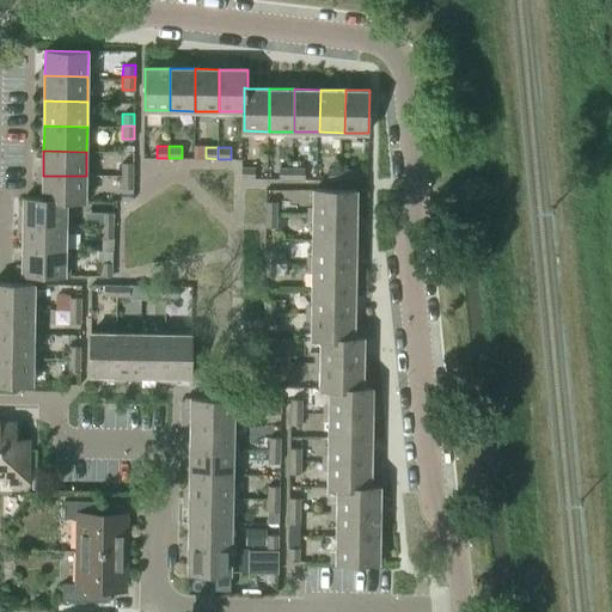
[(121,175),(133,175),(134,163),(121,163),(121,175)]
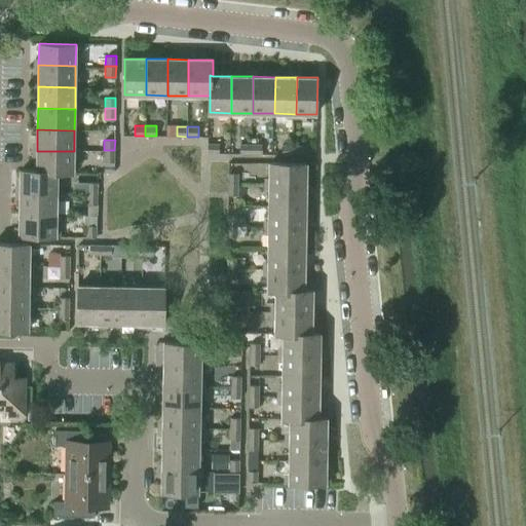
[(208,153),(219,153),(219,143),(208,143),(208,153)]
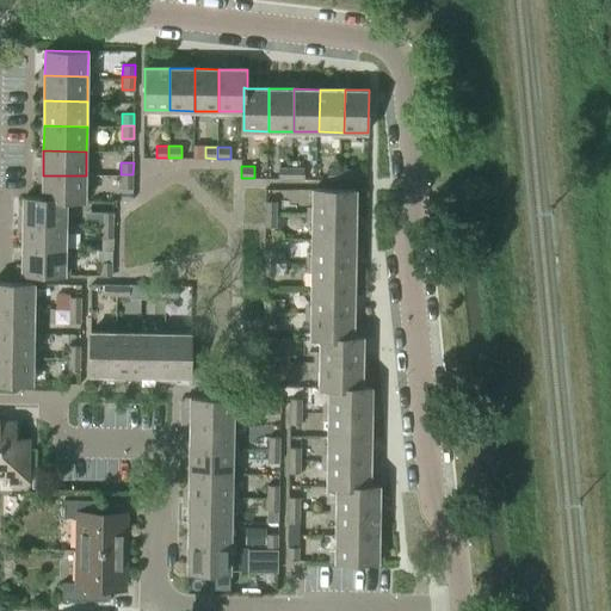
[(291,179),(291,167),(279,167),(278,179),(291,179)]
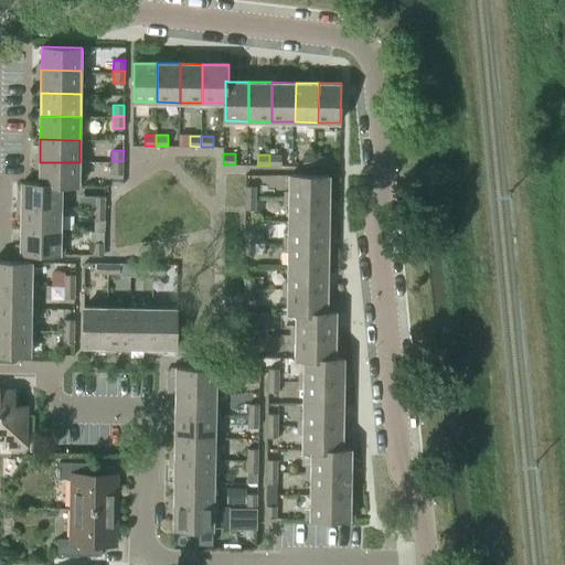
[(269,155),(269,166),(281,166),(281,155),(269,155)]
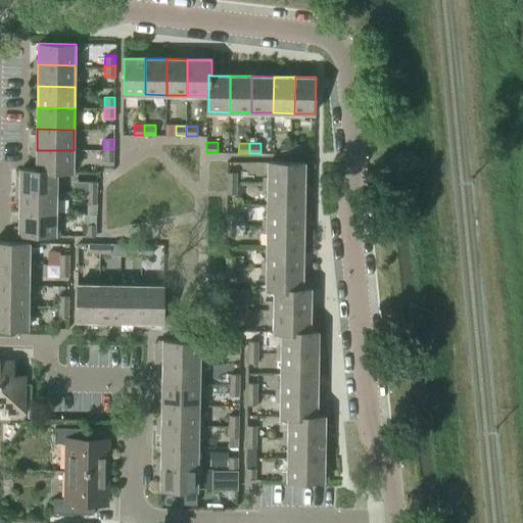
[(291,153),(291,143),(281,143),(280,153),(291,153)]
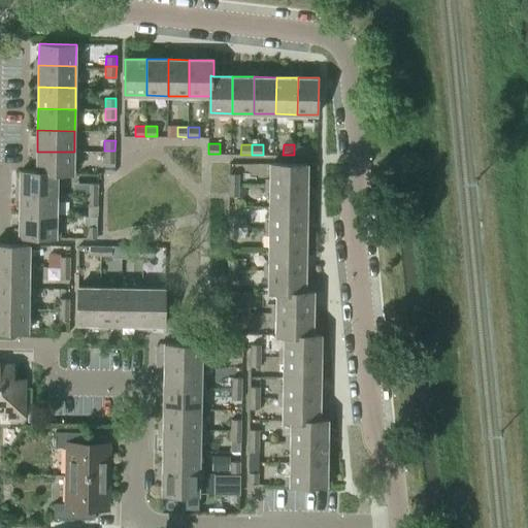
[(305,156),(305,145),(294,144),(294,155),(305,156)]
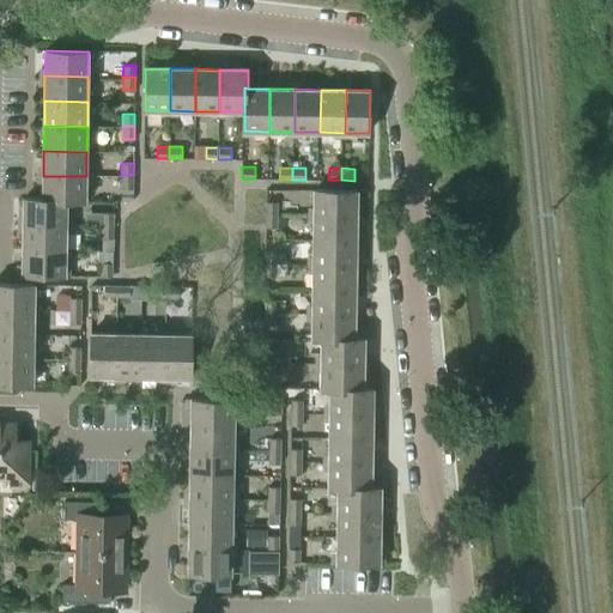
[(133,188),(133,175),(121,175),(121,188),(133,188)]
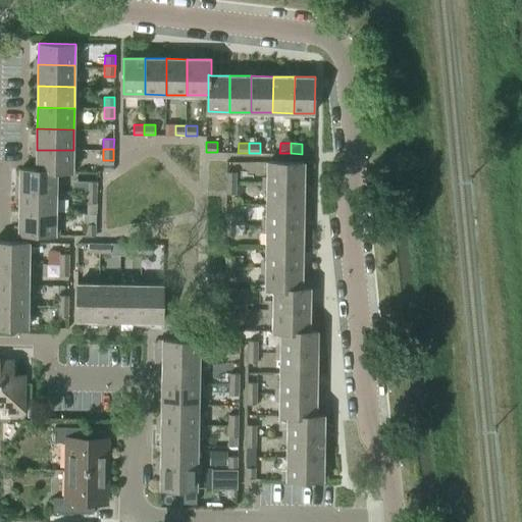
[(73,171),(73,150),(37,150),(37,169),(37,170),(56,170),(73,171)]
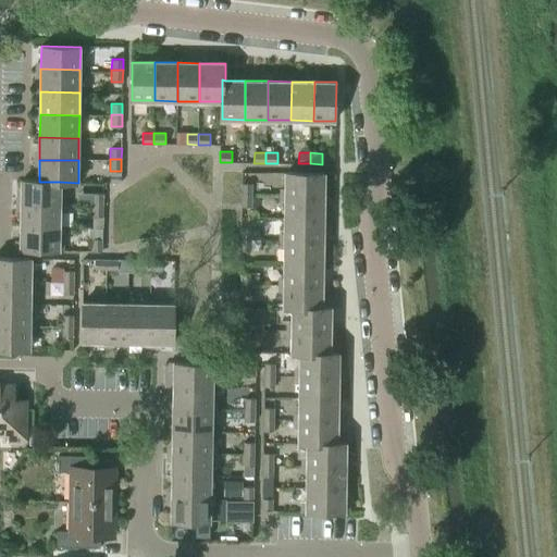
[(286,172),(285,195),(324,196),(324,173),(286,172)]
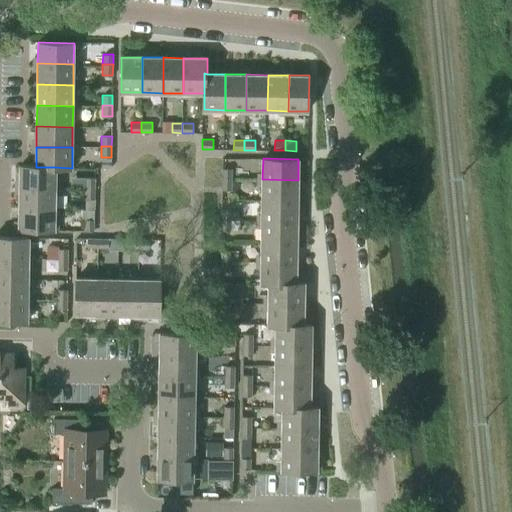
[(36,167),(36,166),(19,165),(18,188),(55,189),(55,167),(36,167)]
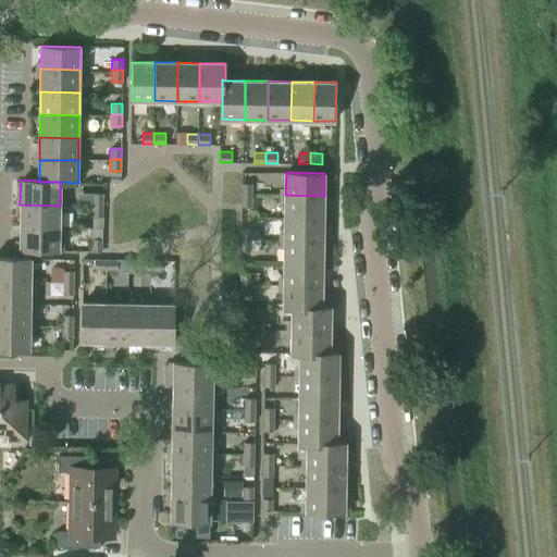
[(242,195),(252,195),(252,184),(242,183),(242,195)]
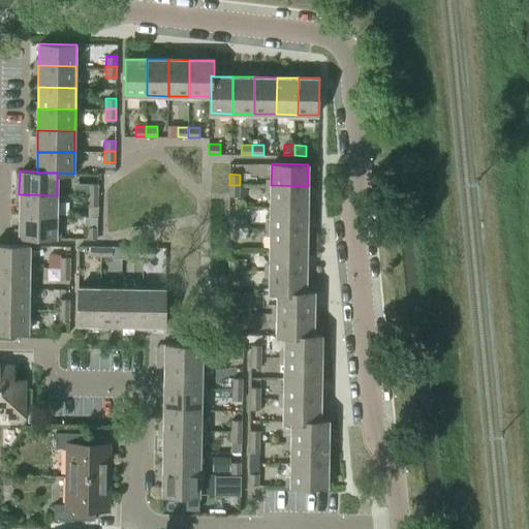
[(87,194),(97,194),(97,183),(87,183),(87,194)]
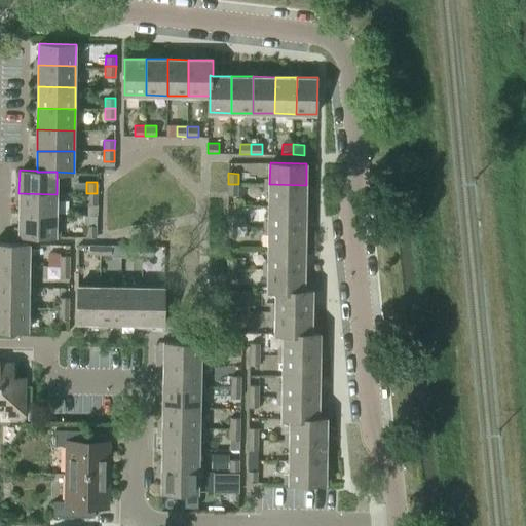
[(237,194),(238,184),(228,184),(228,194),(237,194)]
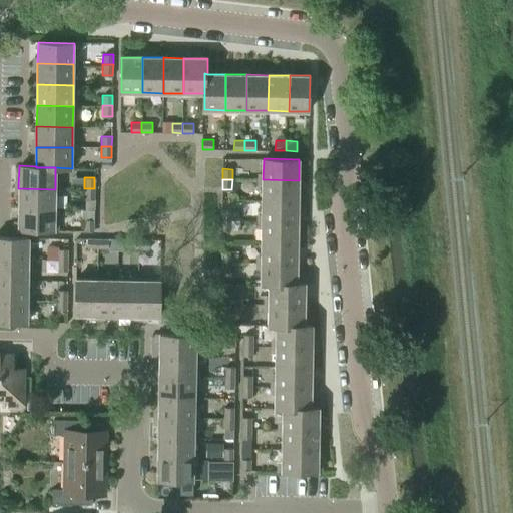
[(263,179),(263,201),(298,202),(299,180),(263,179)]
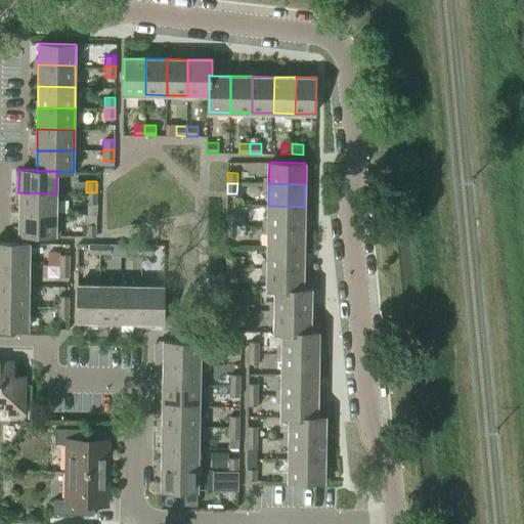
[(55,215),(56,193),(18,192),(18,214),(55,215)]
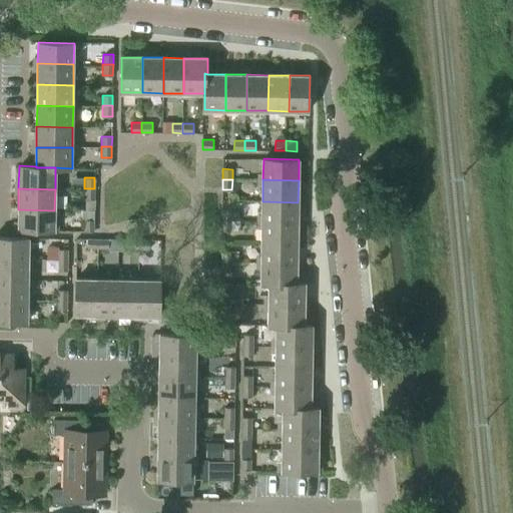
[(94,199),(94,188),(84,188),(84,198),(94,199)]
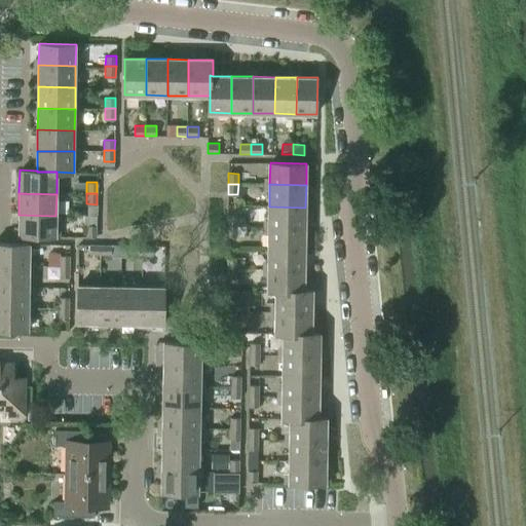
[(269,207),(269,226),(305,227),(305,208),(269,207)]
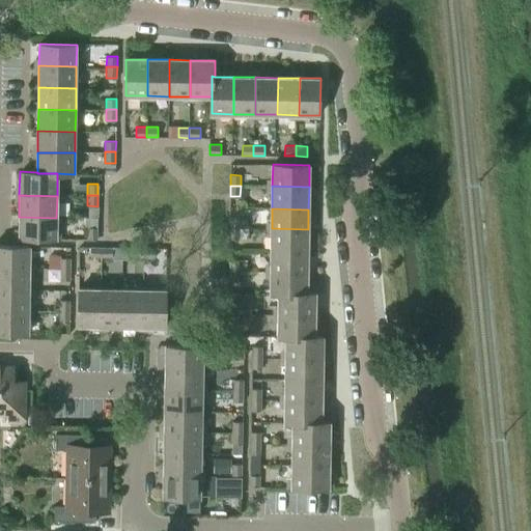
[(56,239),(56,218),(19,217),(19,238),(56,239)]
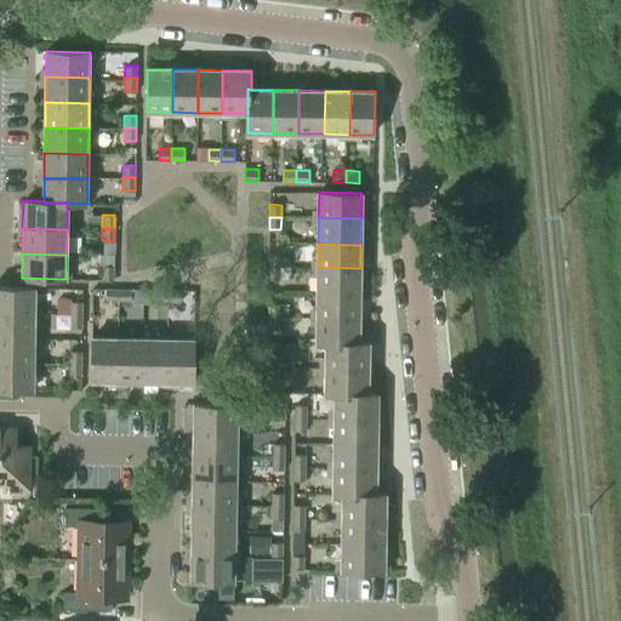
[(268,267),(280,267),(280,254),(268,254),(268,267)]
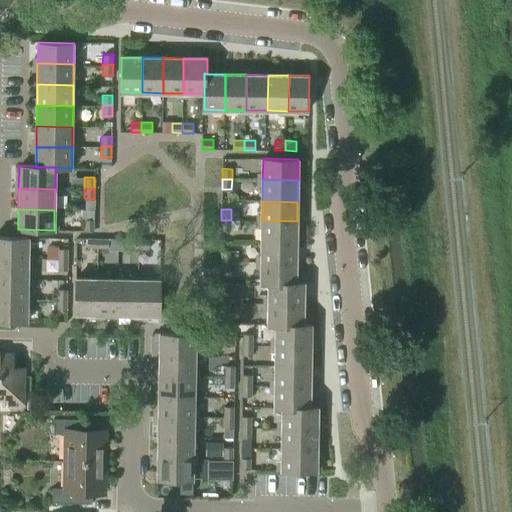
[(94,219),(84,219),(84,230),(94,230),(94,219)]
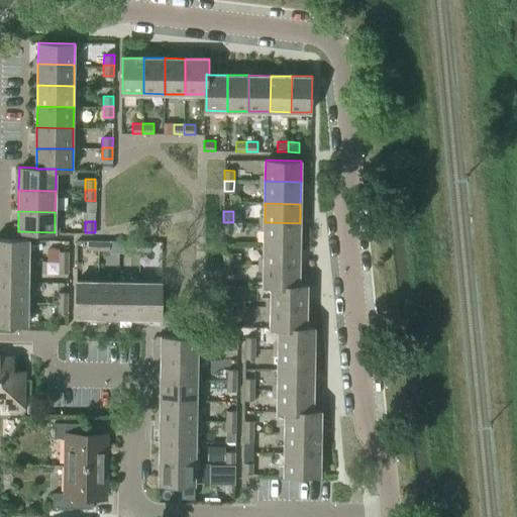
[(233,232),(233,222),(223,222),(223,232),(233,232)]
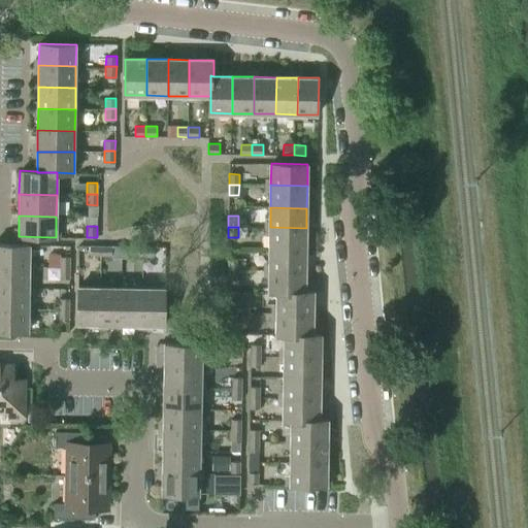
[(270,227),(269,250),(306,251),(306,228),(270,227)]
